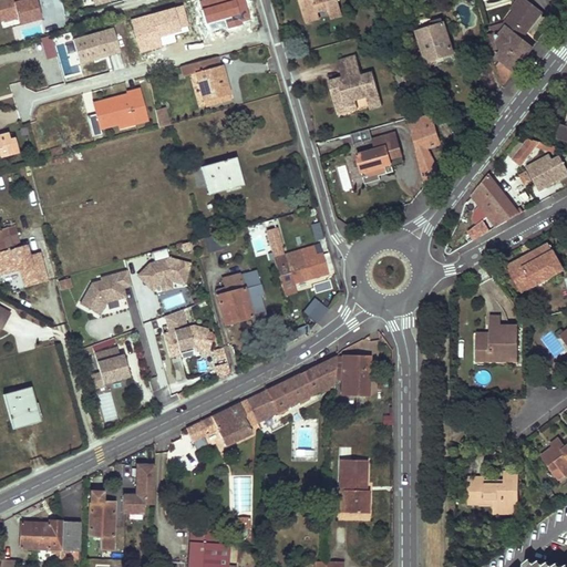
[(0,0),(0,20),(3,19),(3,21),(19,18),(18,14),(39,9),(37,0),(0,0)]
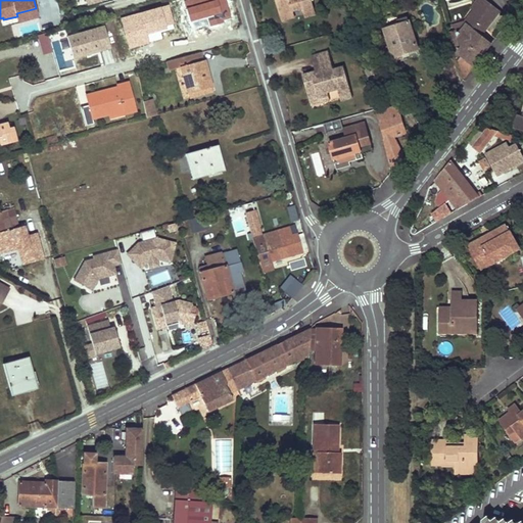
[(227,5),(225,0),(179,0),(180,4),(183,17),(227,5)]
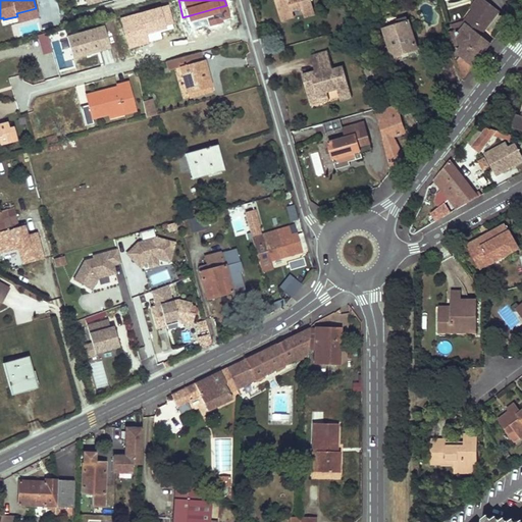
[(279,0),(280,1),(276,2),(280,14),(293,11),(303,8),(304,12),(313,9),(310,0),(279,0)]
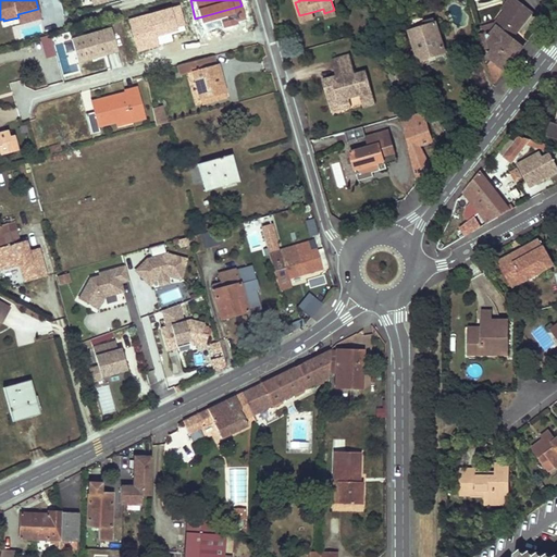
[(508,34),(514,28),(517,32),(532,11),(517,0),(516,0),(508,12),(506,11),(495,25),(496,27),(490,35),(485,32),(486,34),(479,36),(493,85),(494,85),(524,46),(512,37),(508,34)]
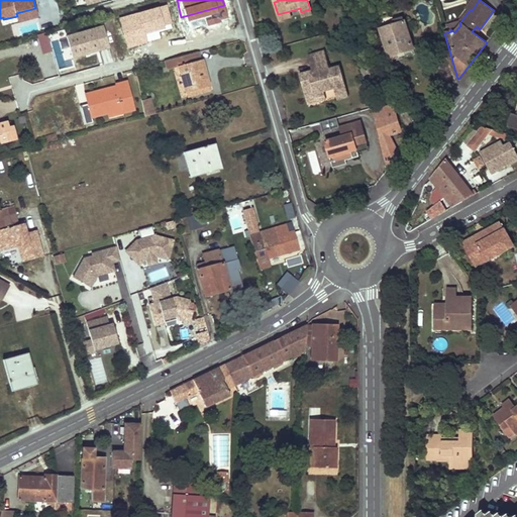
[(473,0),(467,8),(470,10),(472,11),(479,0),(473,0)]
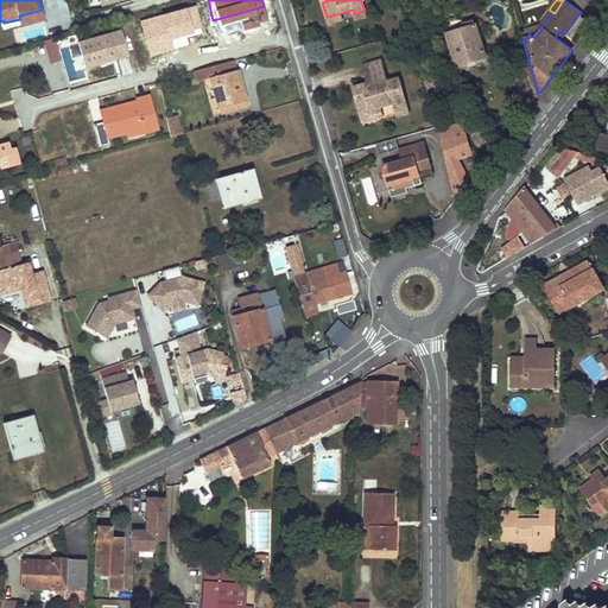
[(203,6),(208,21),(213,20),(209,5),(203,6)]
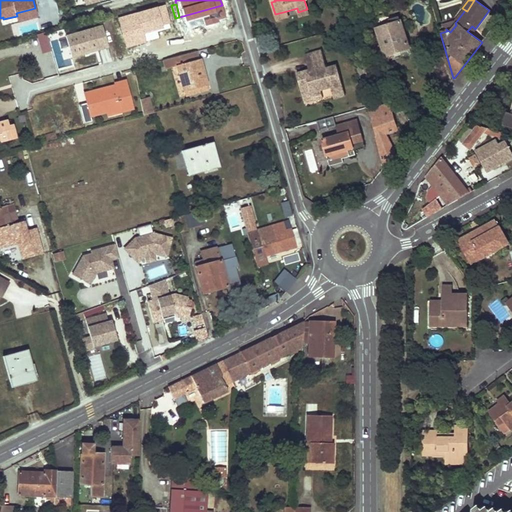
[(287,11),(275,14),(277,21),(288,17),(287,11)]
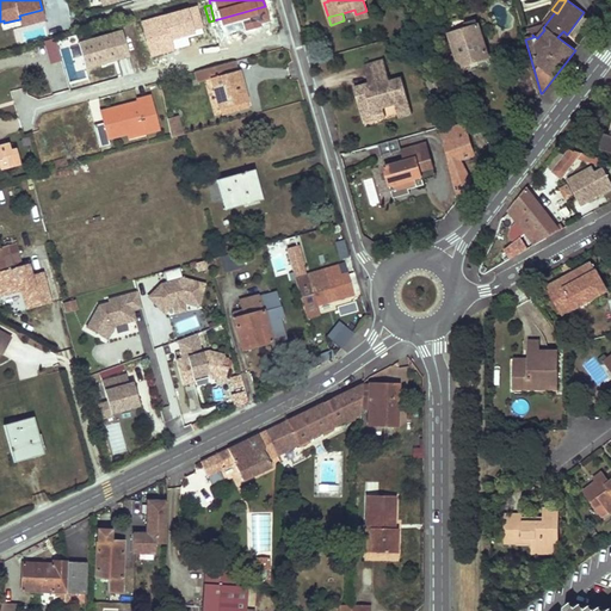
[(489,57),(479,25),(449,34),(460,67),(489,57)]
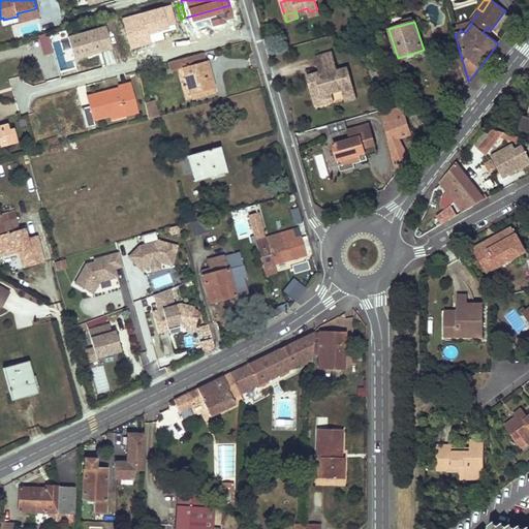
[(22,35),(38,33),(36,23),(21,25),(22,35)]
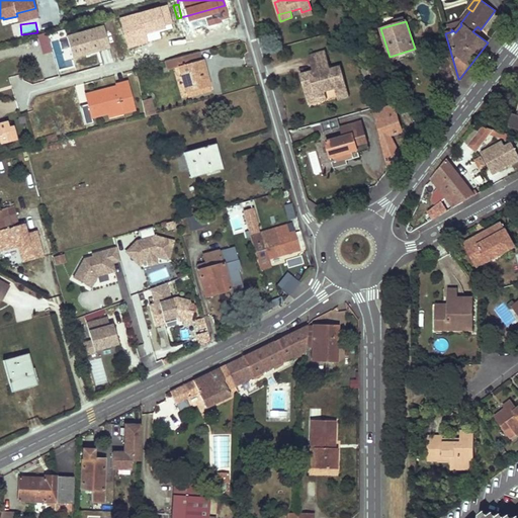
[(460,23),(447,26),(451,29),(455,32),(461,25),(460,23)]
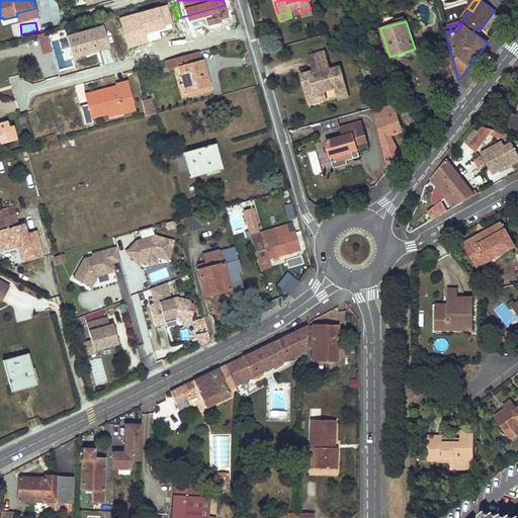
[(110,48),(105,26),(68,36),(73,58),(110,48)]
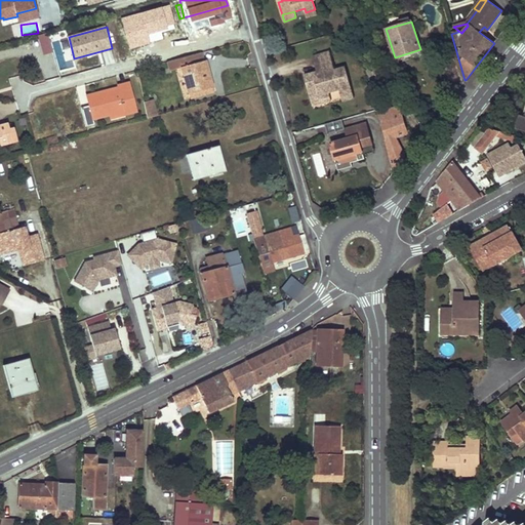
[(484,27),(479,32),(483,35),(487,30),(484,27)]
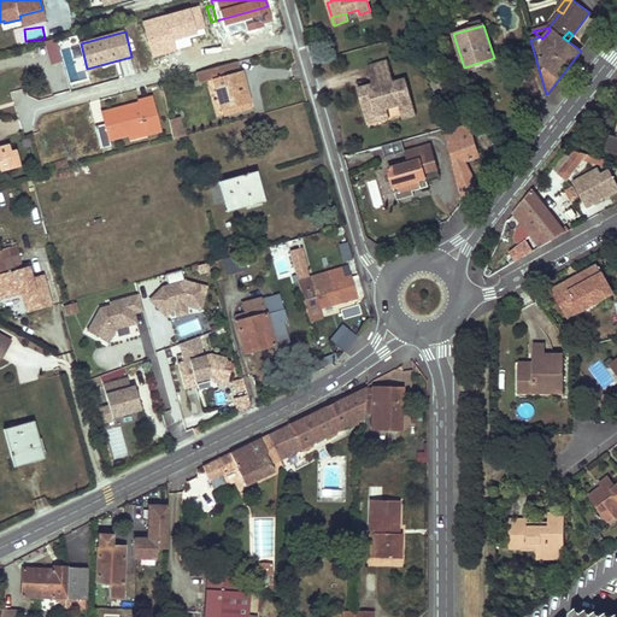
[(57,41),(45,42),(48,65),(60,64),(57,41)]
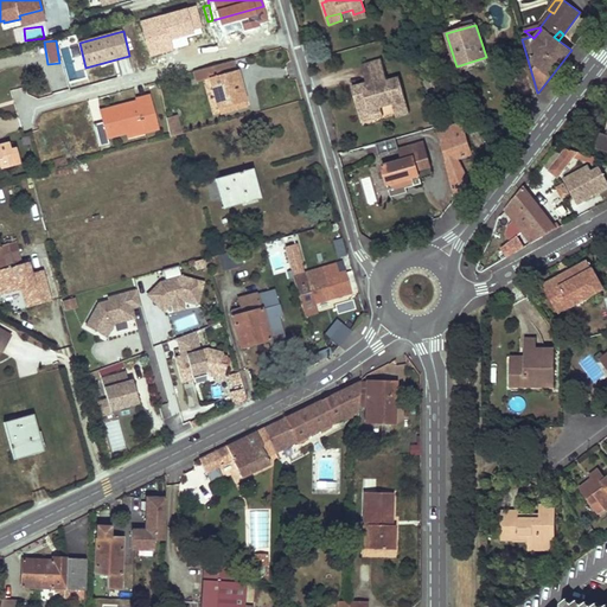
[(382,61),(362,65),(368,83),(368,87),(364,87),(362,91),(353,94),(359,114),(369,112),(370,115),(383,112),(382,108),(393,104),(397,117),(410,114),(400,78),(388,82),(382,61)]
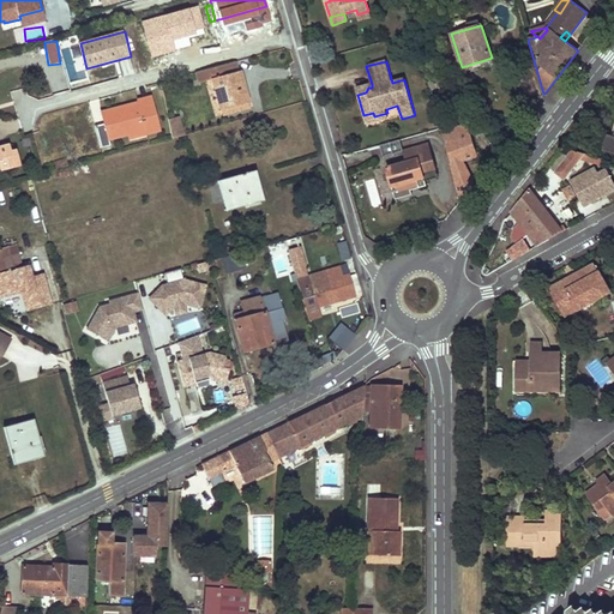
[(221,110),(248,103),(240,71),(236,72),(234,62),(206,70),(209,79),(212,78),(221,110)]
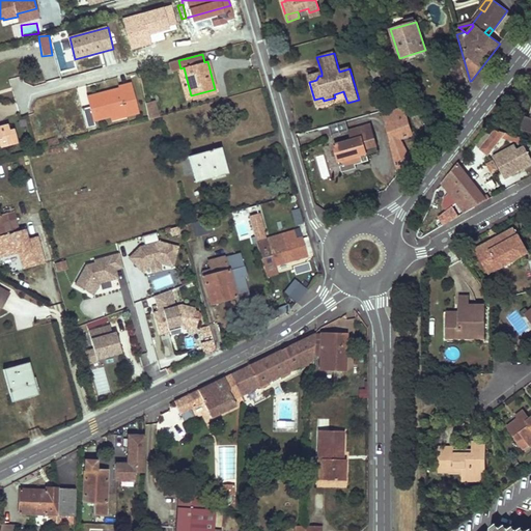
[(170,72),(180,68),(178,60),(168,63),(170,72)]
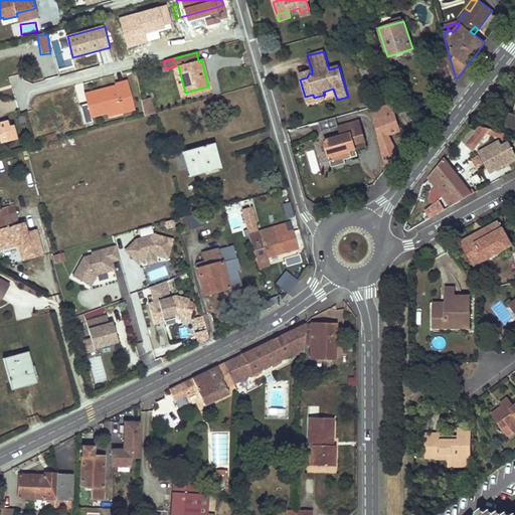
[(299,74),(300,79),(307,77),(309,73),(312,73),(312,70),(299,74)]
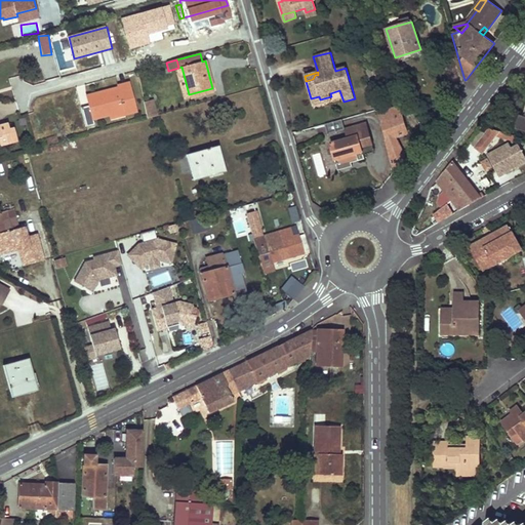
[(87,96),(92,119),(110,115),(124,111),(125,115),(136,112),(129,85),(87,96)]
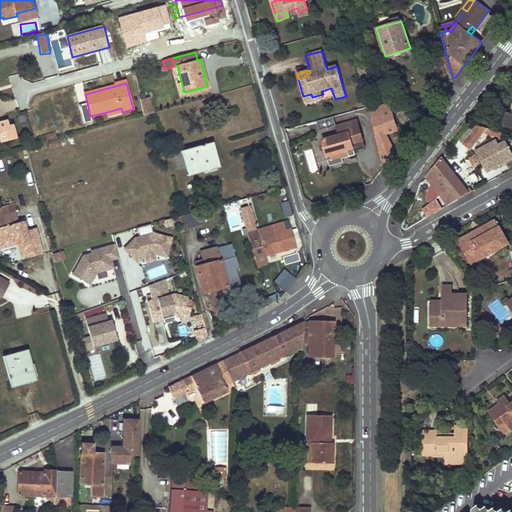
[(209,90),(207,86),(184,92),(185,96),(209,90)]
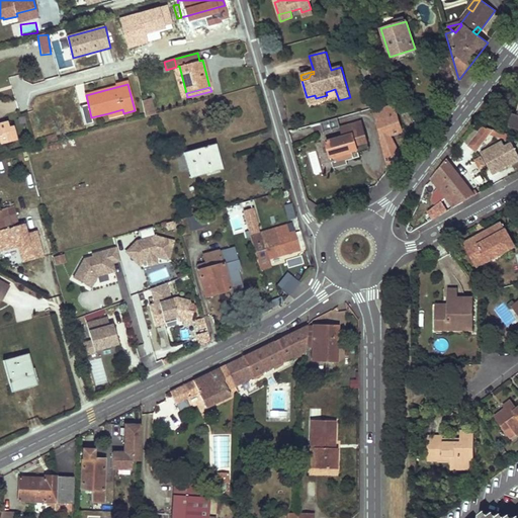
[(328,100),(327,95),(316,98),(315,95),(307,97),(309,105),(328,100)]
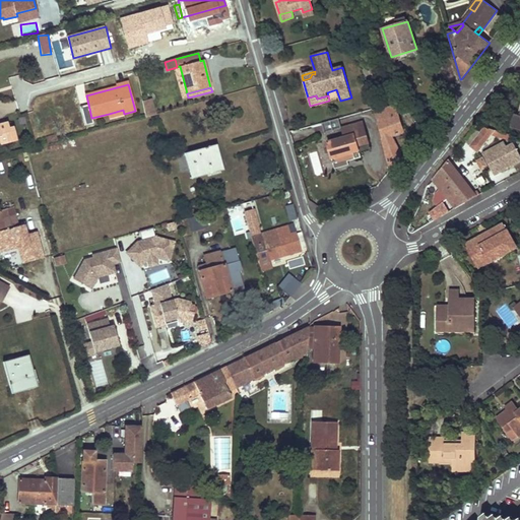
[(145,118),(155,116),(152,100),(142,102),(145,118)]
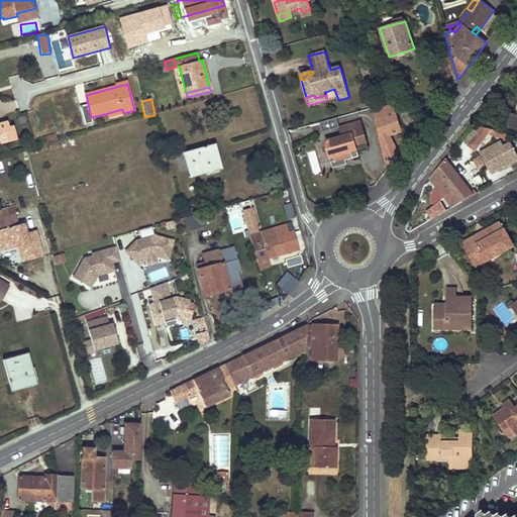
[(393,103),(373,111),(381,138),(379,139),(387,168),(388,169),(399,154),(390,135),(401,131),(393,103)]
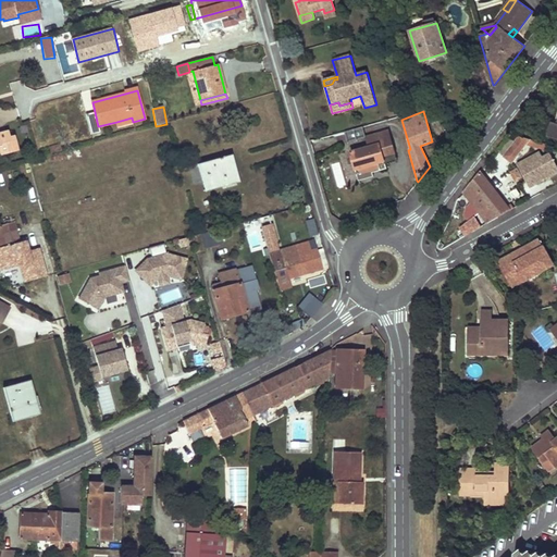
[(556,123),(556,124),(552,122),(547,137),(556,138),(556,123)]
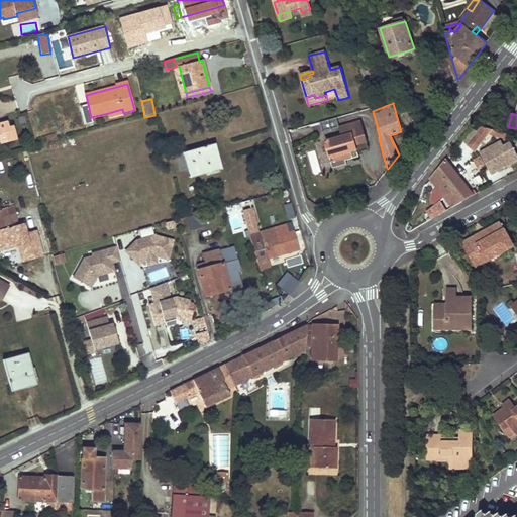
[(339,128),(336,118),(319,122),(322,133),(339,128)]
